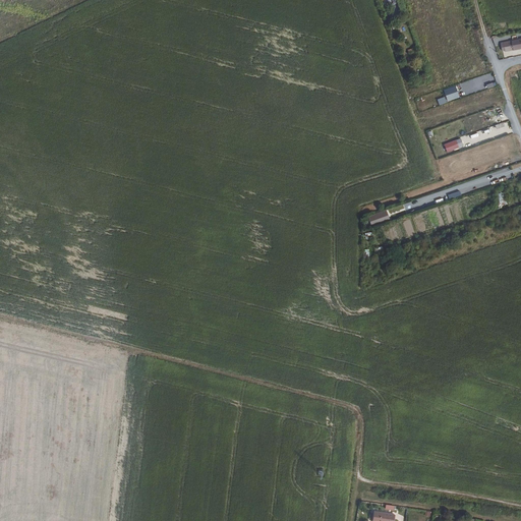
[(511,41),(503,43),(505,51),(512,50),(511,41)]
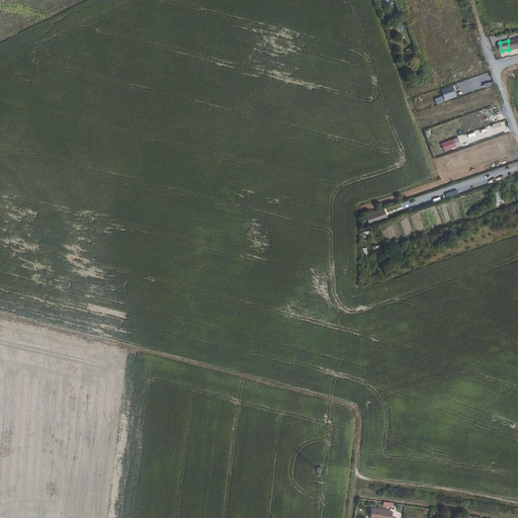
[(450,94),(448,90),(457,88),(456,84),(440,89),(443,97),(450,94)]
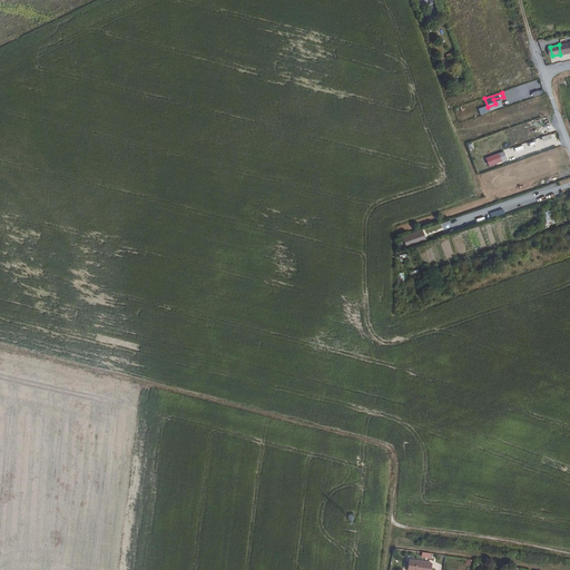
[(554,133),(541,137),(542,141),(557,137),(554,133)]
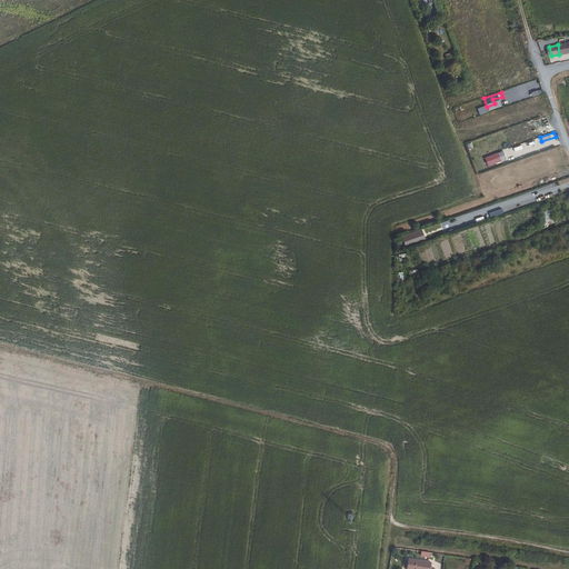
[(488,167),(502,161),(499,152),(485,158),(488,167)]
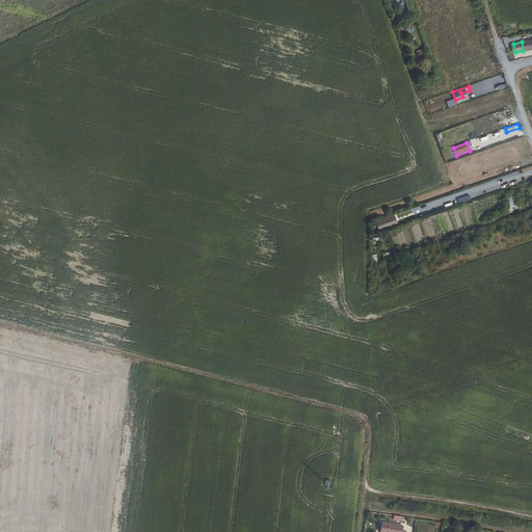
[(507,198),(511,210),(519,208),(515,195),(507,198)]
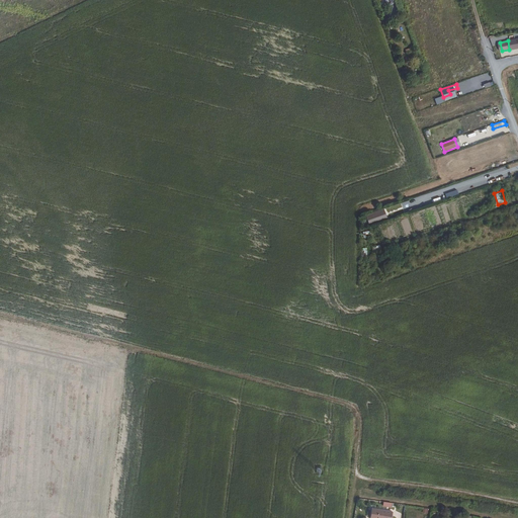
[(366,216),(369,225),(387,218),(384,208),(366,216)]
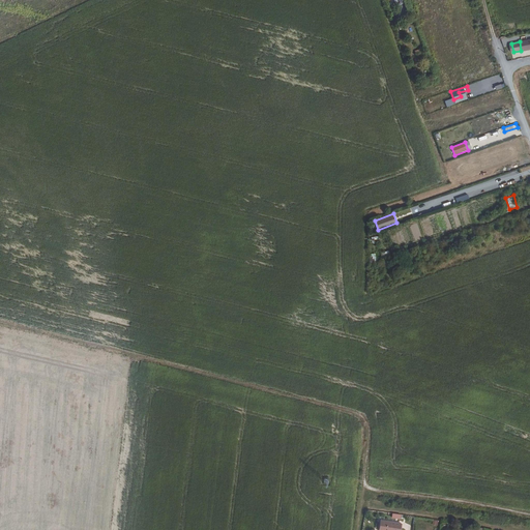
[(398,228),(390,231),(395,244),(404,241),(398,228)]
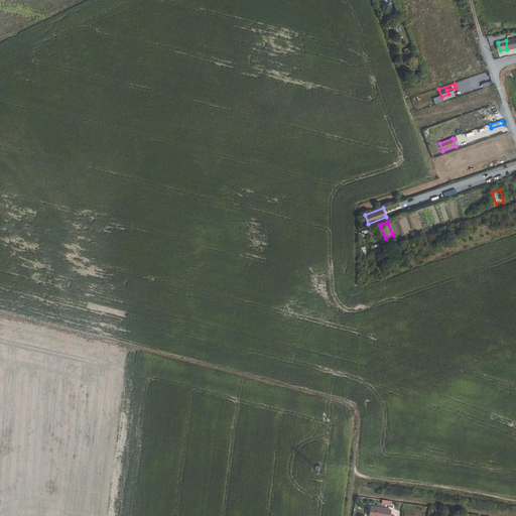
[(389,515),(391,510),(370,507),(369,515),(389,515)]
